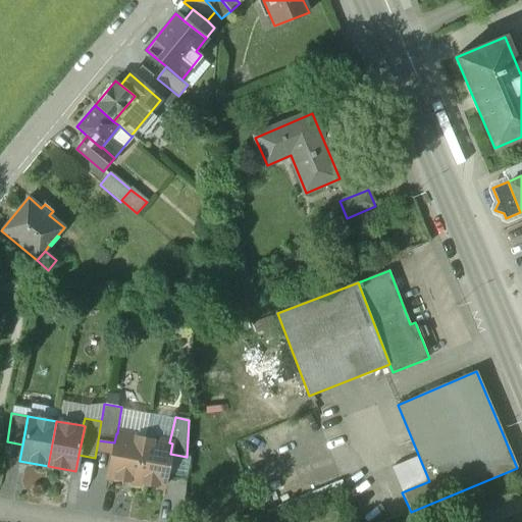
[(117,433),(116,433),(114,442),(108,477),(136,482),(144,438),(117,433)]
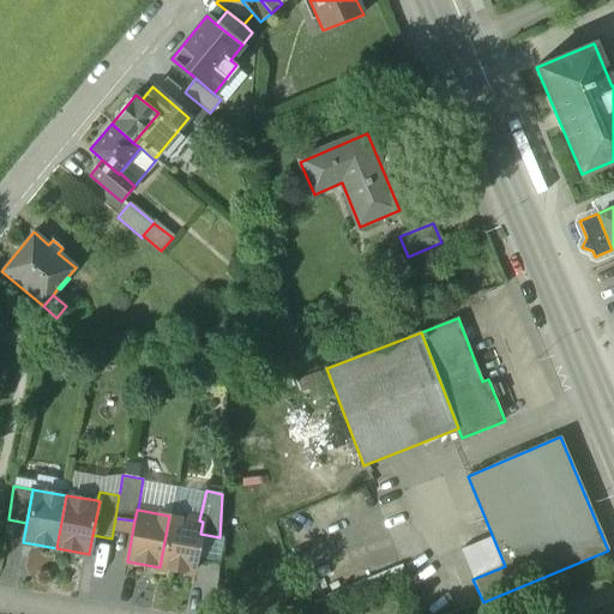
[(199,521),(169,516),(160,567),(193,573),(200,534),(203,522),(199,521)]
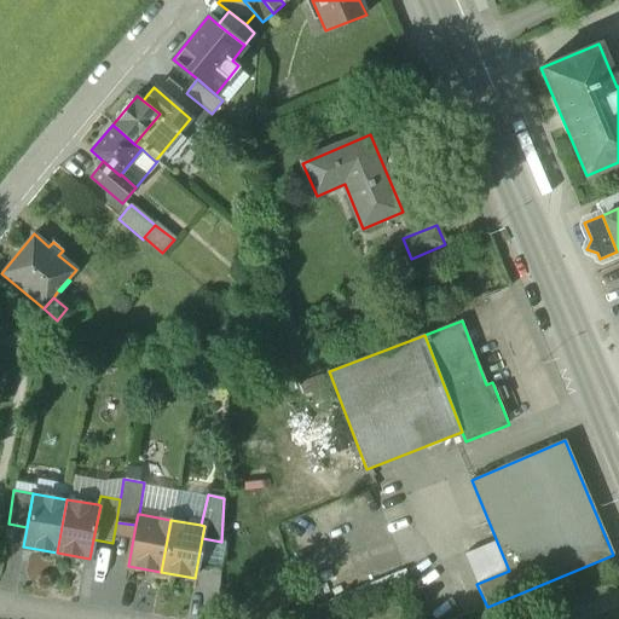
[(497,542),(464,555),(476,584),(509,571),(497,542)]
